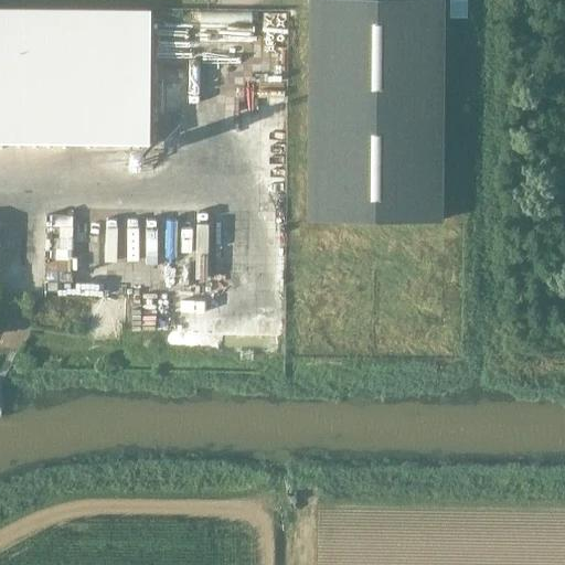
[(440,221),(441,0),(309,0),(307,220),(440,221)]
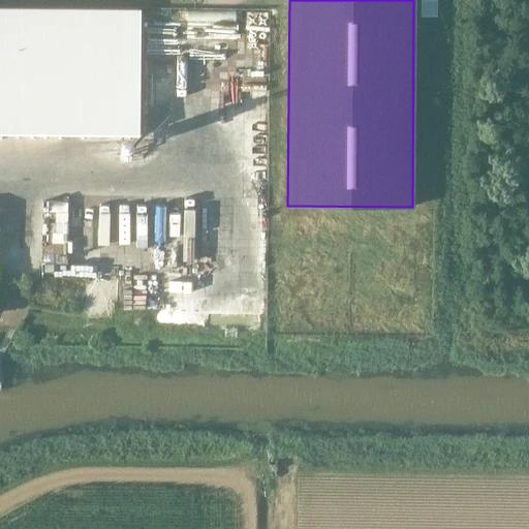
[(139,9),(0,7),(0,132),(138,134),(139,9)]
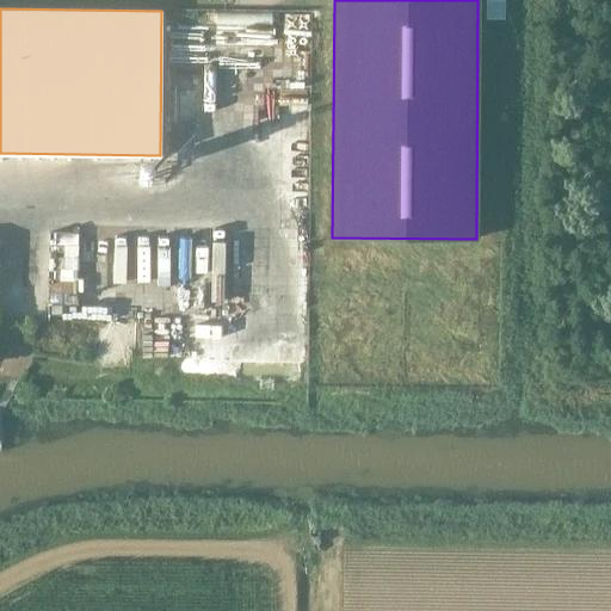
[(201,19),(199,56),(245,57),(245,31),(270,31),(270,20),(201,19)]
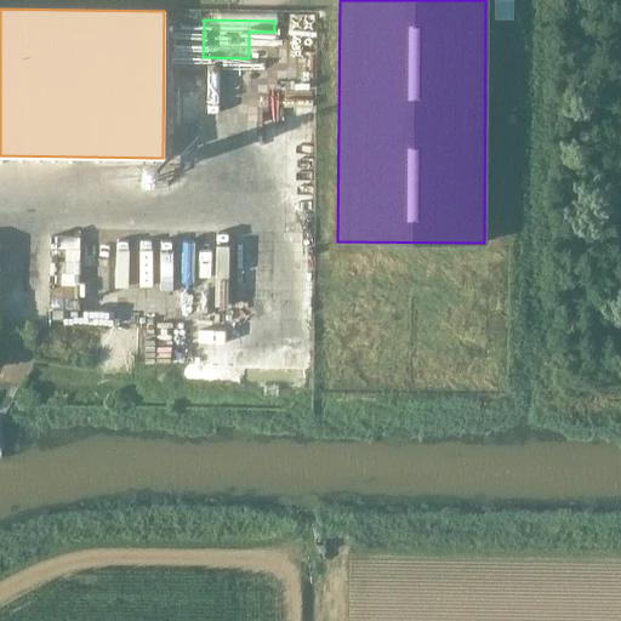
[(279,81),(279,49),(254,49),(252,80),(279,81)]
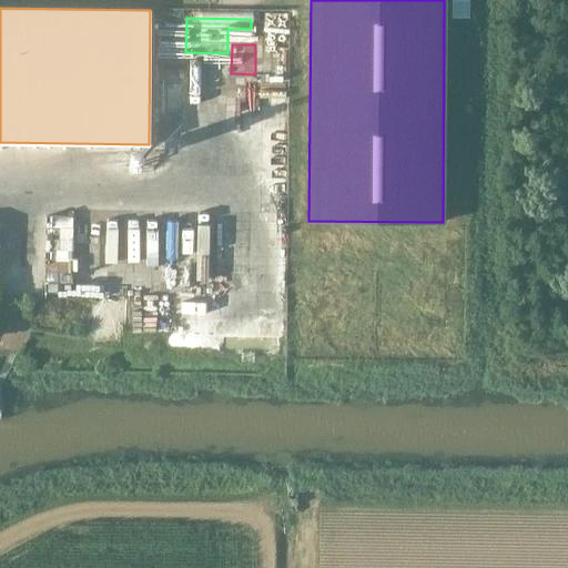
[(245,97),(230,101),(234,114),(249,110),(245,97)]
